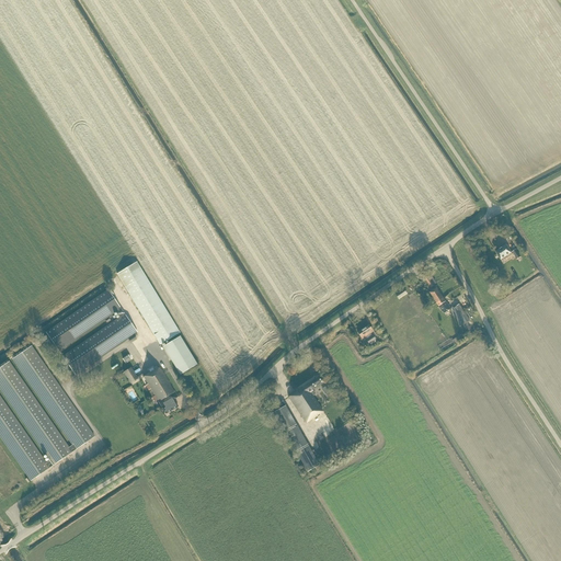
[(511,253),(506,244),(495,252),(501,260),(511,253)]
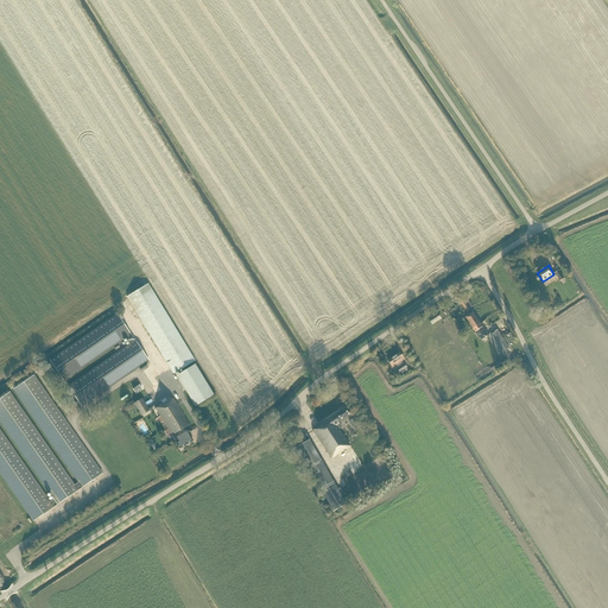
[(195,361),(149,284),(126,297),(173,374),(195,361)]
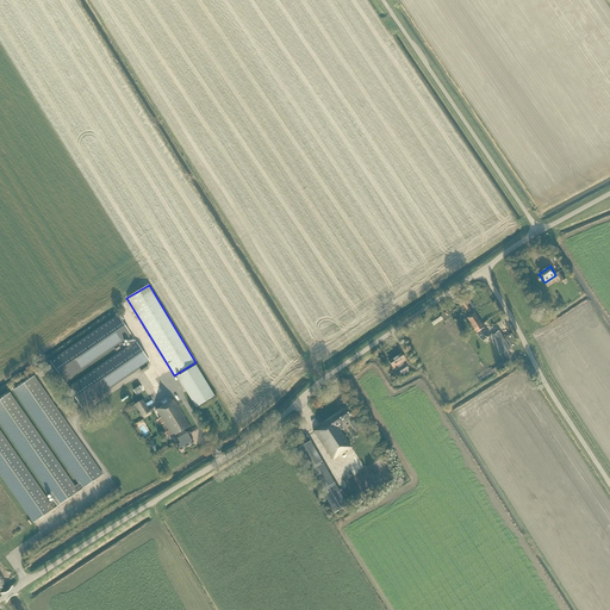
[(472,311),(472,310),(474,309),(471,302),(468,297),(461,302),(468,313),(472,311)]
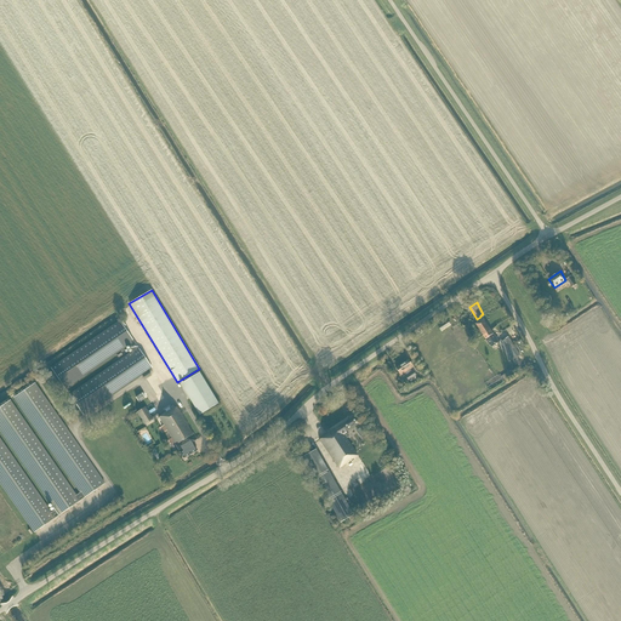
[(476,324),(484,336),(491,331),(483,319),(476,324)]
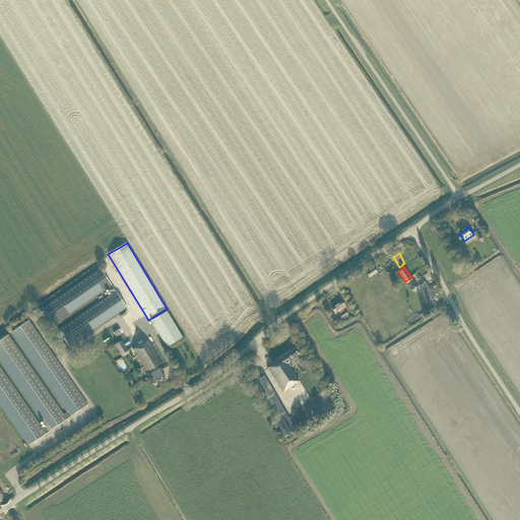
[(70,347),(127,309),(113,288),(100,268),(43,308),(55,325),(110,288),(111,289),(113,293),(82,313),(58,330),(70,347)]
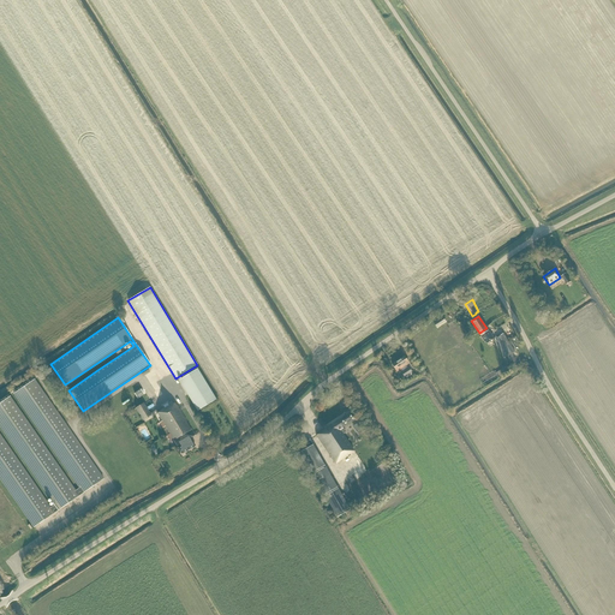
[(447,322),(443,317),(434,323),(437,328),(447,322)]
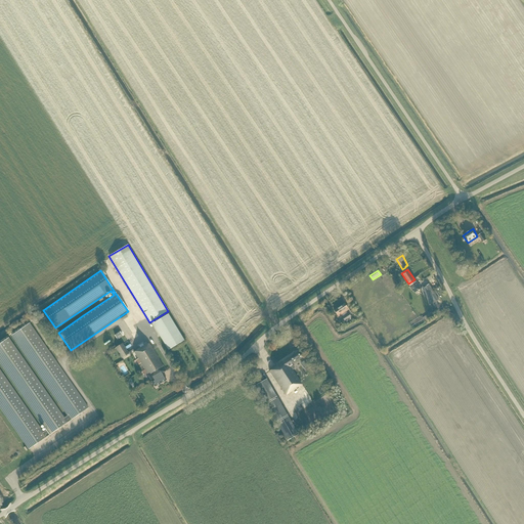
[(408,284),(415,293),(422,289),(415,279),(408,284)]
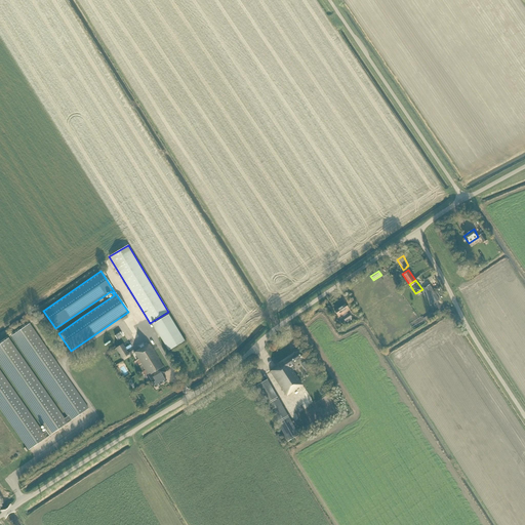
[(421,290),(426,296),(429,294),(435,304),(440,300),(436,293),(438,292),(435,288),(433,289),(433,288),(432,286),(431,287),(430,285),(421,290)]
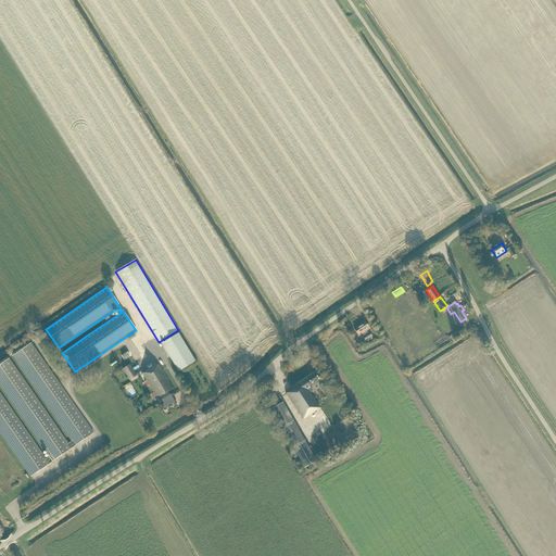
[(367,343),(370,340),(369,338),(373,336),(370,332),(369,333),(367,330),(369,329),(368,327),(365,323),(354,330),(357,335),(358,336),(362,335),(364,337),(363,337),(365,341),(367,343)]
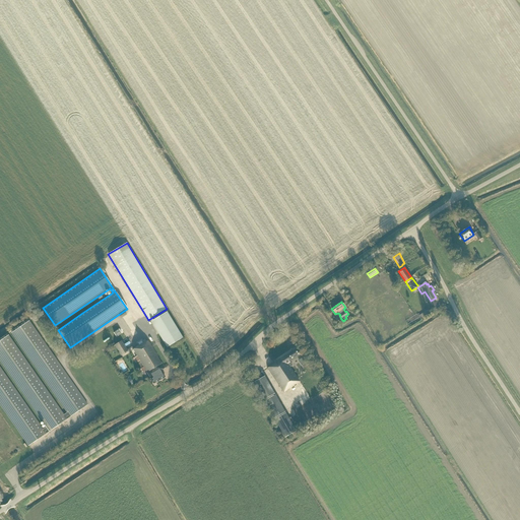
[(152,321),(168,347),(183,338),(167,312),(152,321)]
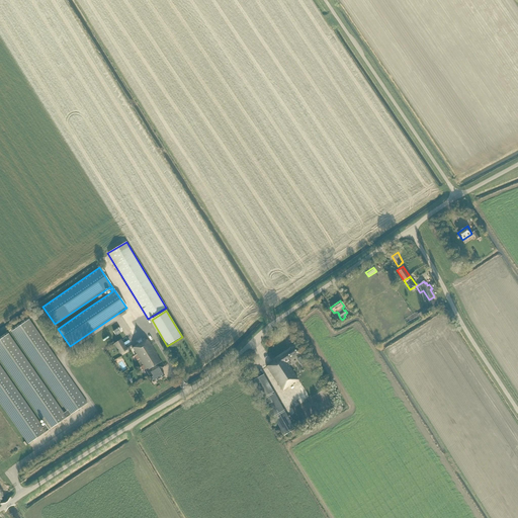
[(0,403),(29,444),(87,404),(29,320),(12,332),(67,411),(64,413),(8,334),(0,339),(0,358),(47,426),(42,428),(0,366),(0,403)]
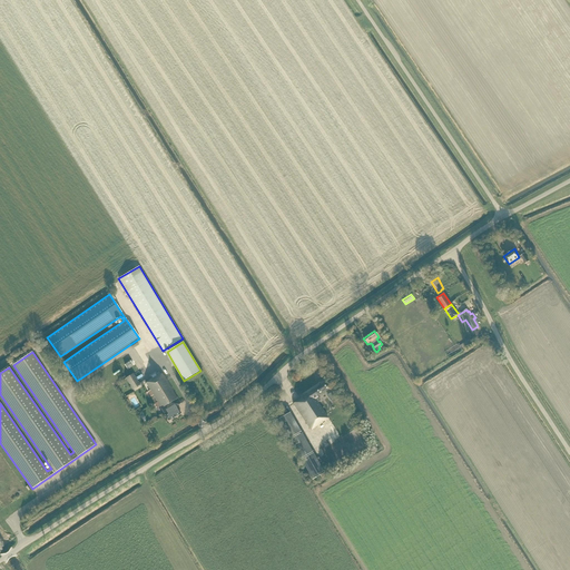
[(180,403),(163,373),(146,383),(168,421),(180,413),(176,406),(180,403)]
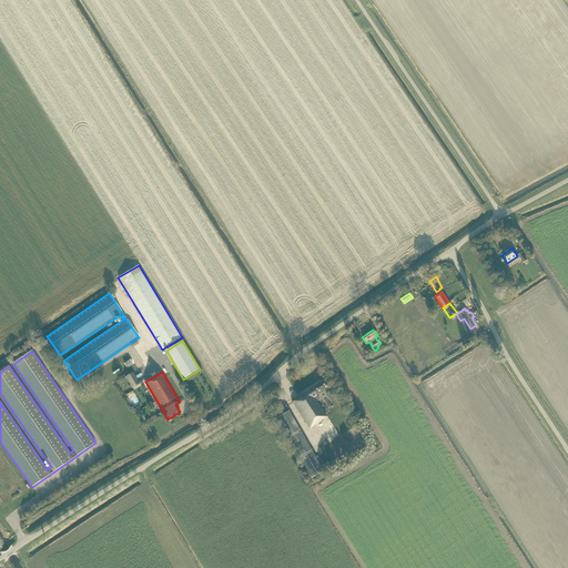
[(125,377),(130,385),(129,386),(130,389),(132,388),(140,384),(132,373),(125,377)]
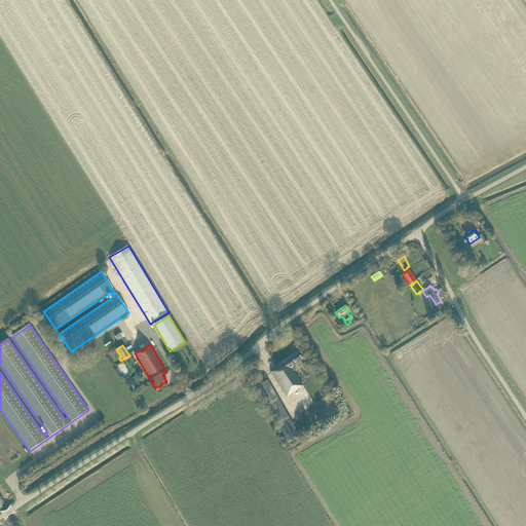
[(293,366),(304,358),(300,352),(270,372),(287,397),(302,385),(293,371),(296,370),(293,366)]
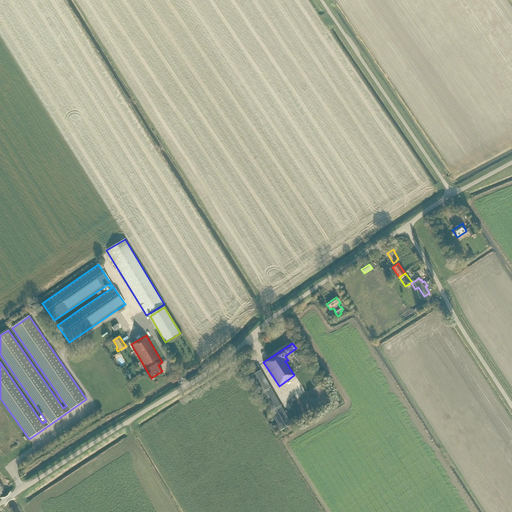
[(260,371),(258,366),(247,372),(250,376),(260,371)]
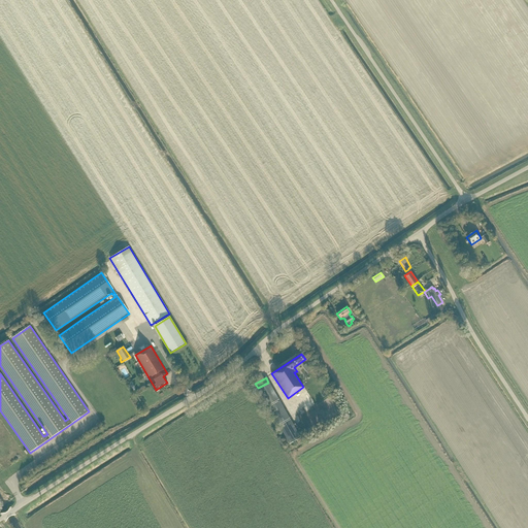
[(268,383),(258,388),(255,390),(265,407),(268,406),(278,399),(268,383)]
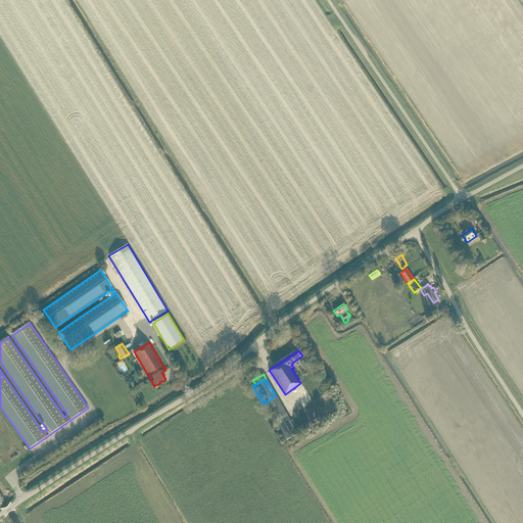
[(287,415),(277,396),(266,403),(276,421),(287,415)]
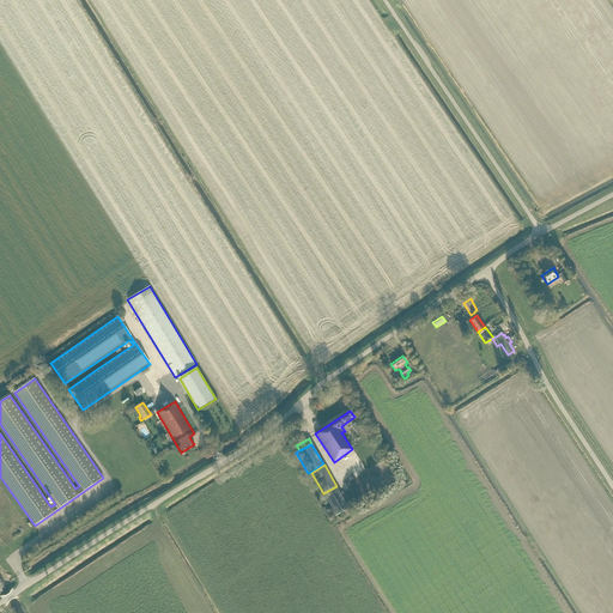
[(349,508),(337,487),(323,495),(337,516),(349,508)]
